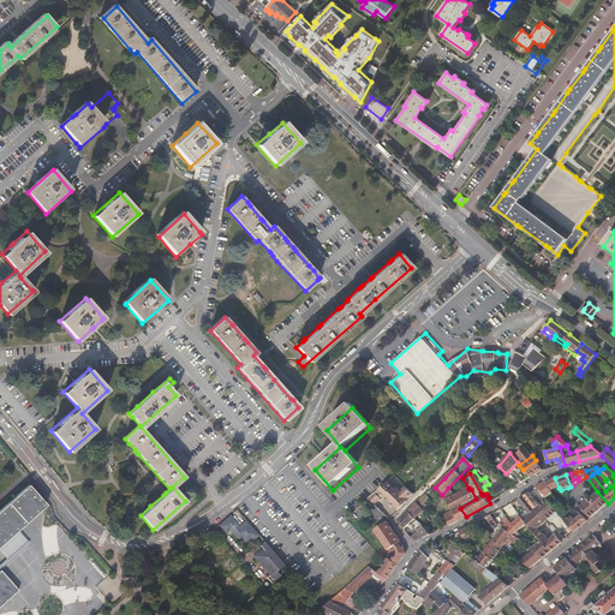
[(555,478),(548,481),(545,482),(550,488),(551,490),(559,488),(555,478)]
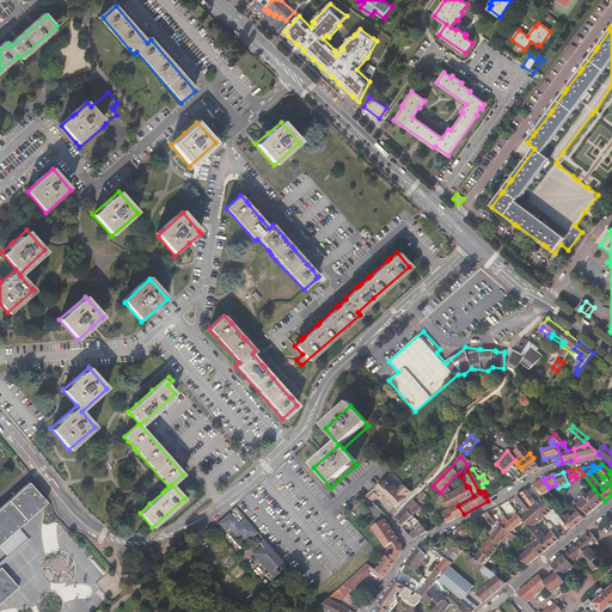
[(543,479),(534,484),(539,491),(548,485),(543,479)]
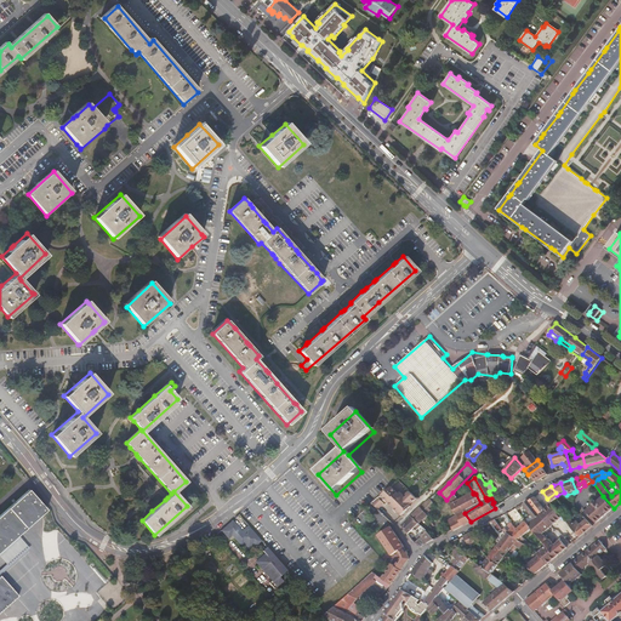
[(392,488),(377,500),(374,505),(380,510),(388,501),(397,510),(396,511),(400,517),(402,516),(403,517),(411,508),(410,507),(419,499),(411,493),(406,499),(402,494),(400,495),(392,488)]
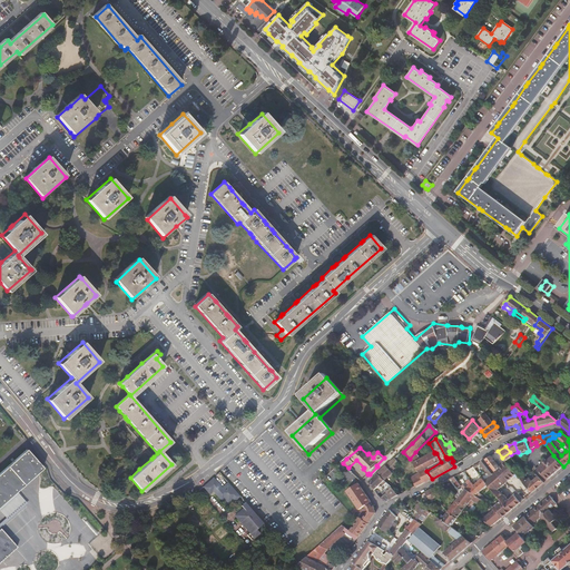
[(0,508),(18,493),(43,470),(28,452),(0,475),(0,508)]
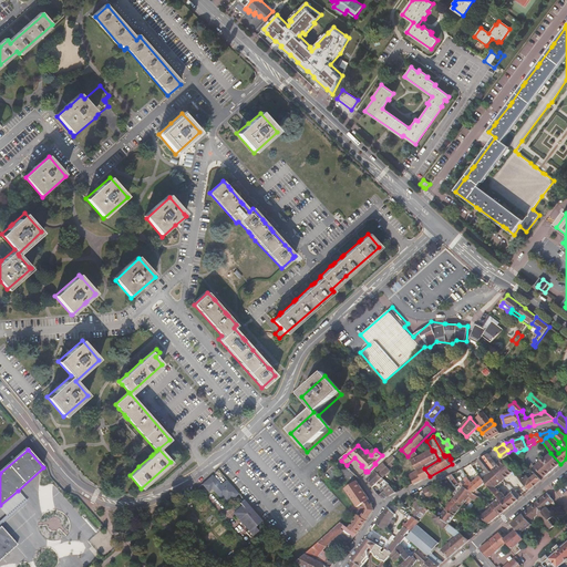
[(432,450),(419,459),(413,450),(408,456),(408,457),(419,472),(423,481),(430,476),(424,468),(439,460),(434,451),(432,451),(432,450)]
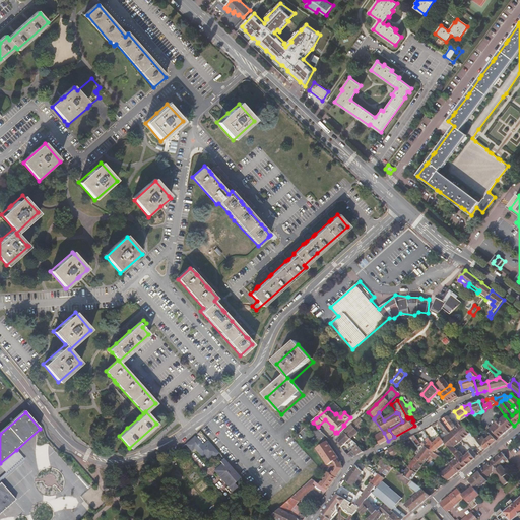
[(466,414),(465,412),(458,417),(461,421),(466,417),(467,416),(466,414)]
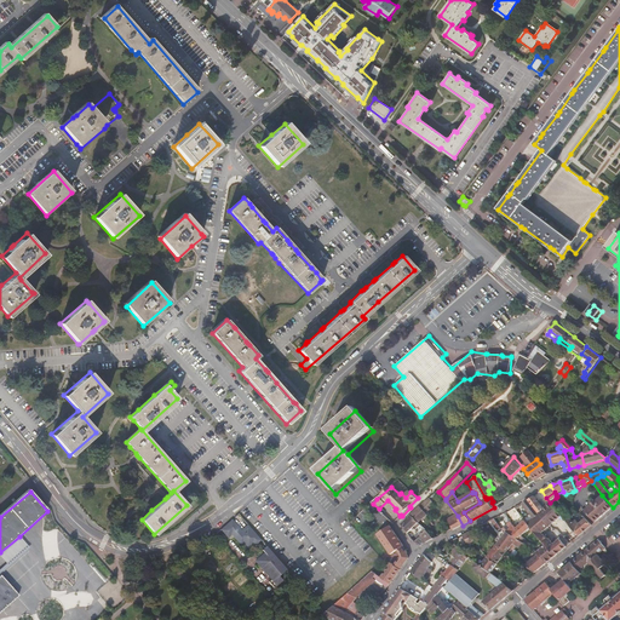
[(590,501),(591,504),(584,510),(587,515),(596,522),(613,507),(602,495),(595,501),(592,499),(590,501)]
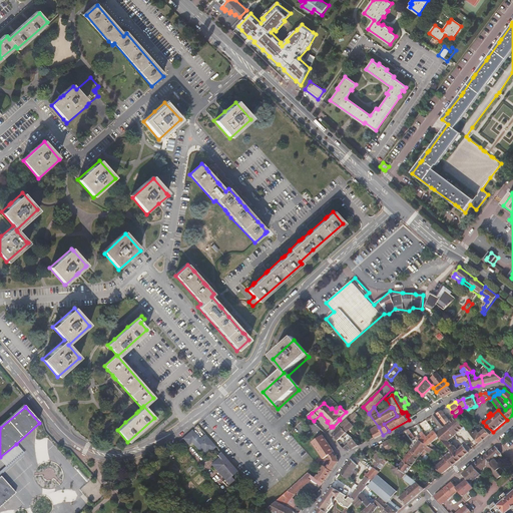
[(450,420),(442,412),(438,414),(451,429),(456,435),(465,427),(456,416),(450,420)]
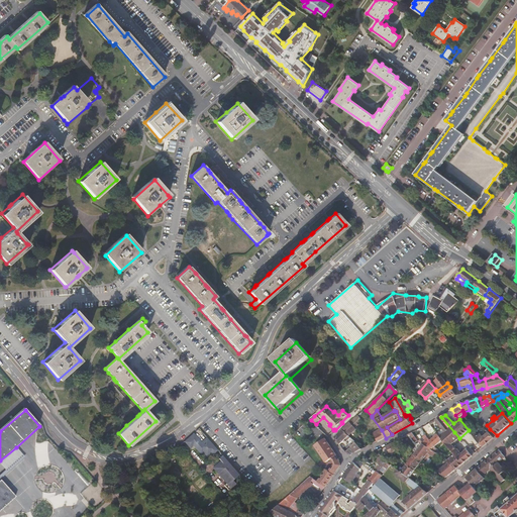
[(471,423),(463,415),(459,419),(469,430),(472,433),(475,431),(476,430),(471,424),(471,423)]
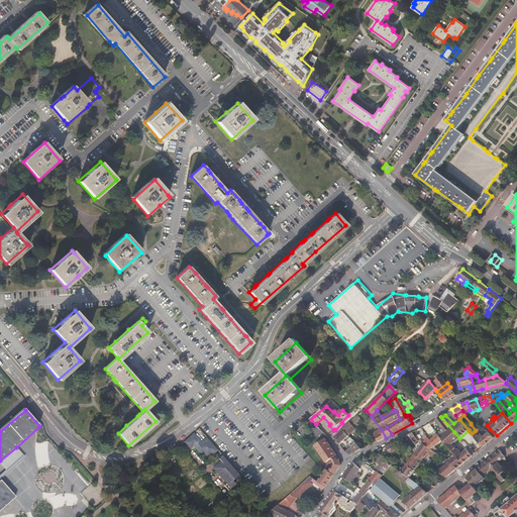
[(349,435),(363,420),(358,416),(354,419),(343,430),(349,435)]
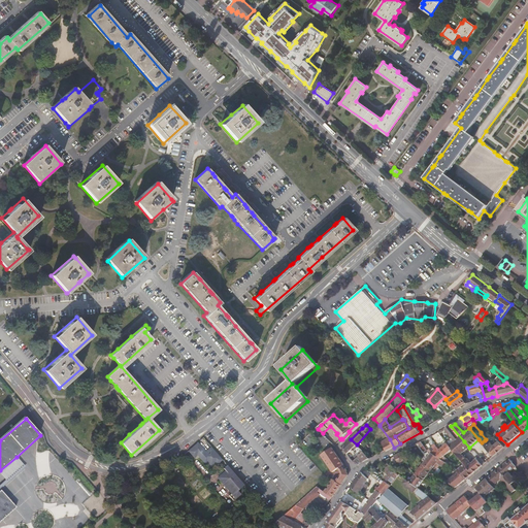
[(444,428),(454,440),(449,444),(453,450),(454,451),(464,441),(451,426),(450,426),(444,428)]
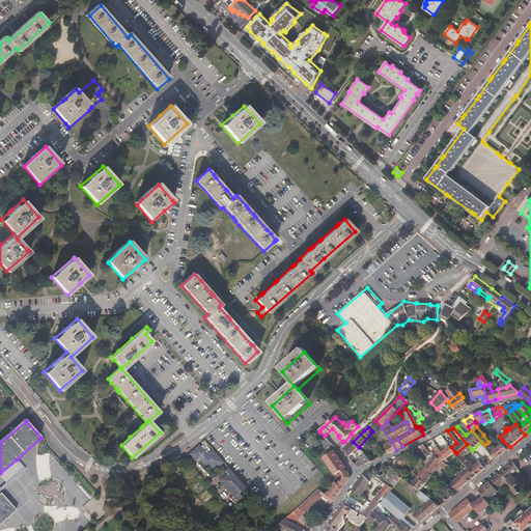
[(436,443),(432,440),(424,444),(432,454),(444,462),(448,458),(455,452),(451,447),(450,446),(441,452),(439,450),(440,449),(438,446),(437,448),(434,445),(436,443)]
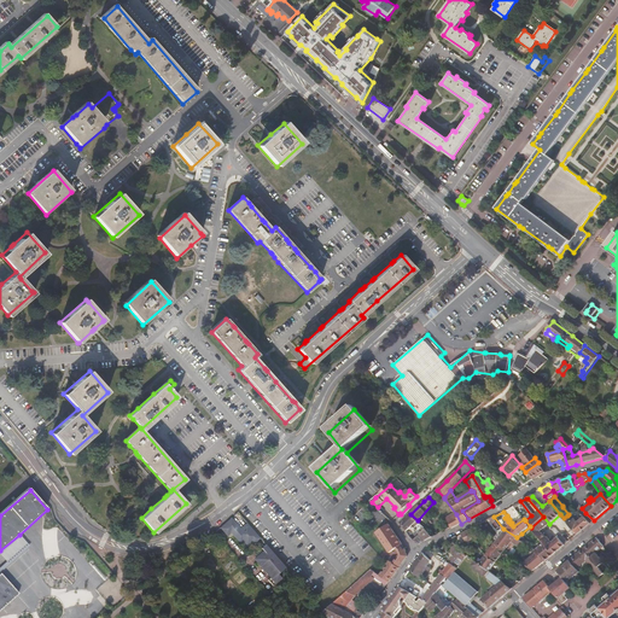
[(413,525),(418,520),(410,514),(406,519),(412,526),(414,528),(415,528),(413,525)]
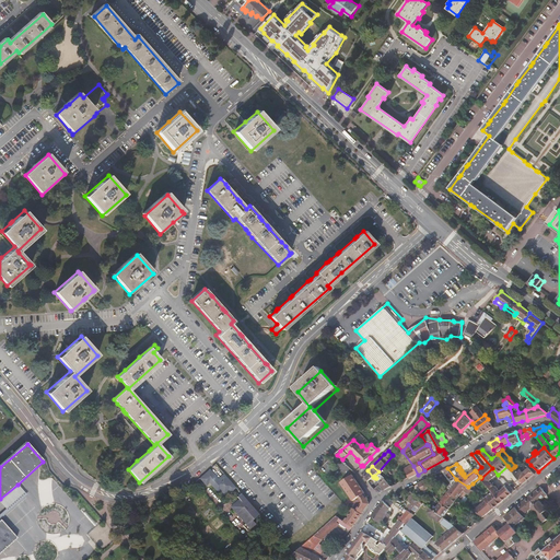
[(409,478),(409,479),(418,475),(413,466),(405,470),(409,478)]
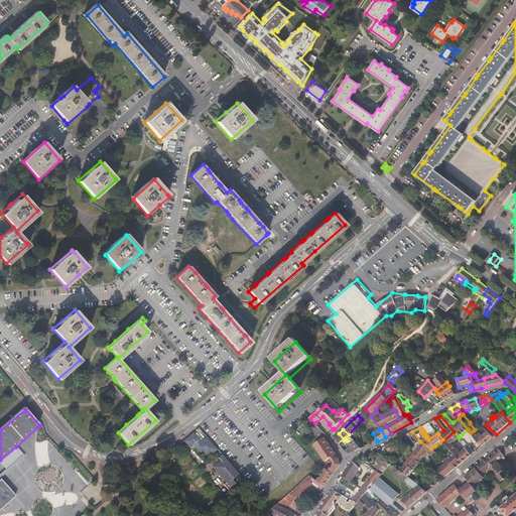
[(479,432),(477,434),(474,430),(471,432),(482,446),(493,437),(487,431),(482,436),(479,432)]
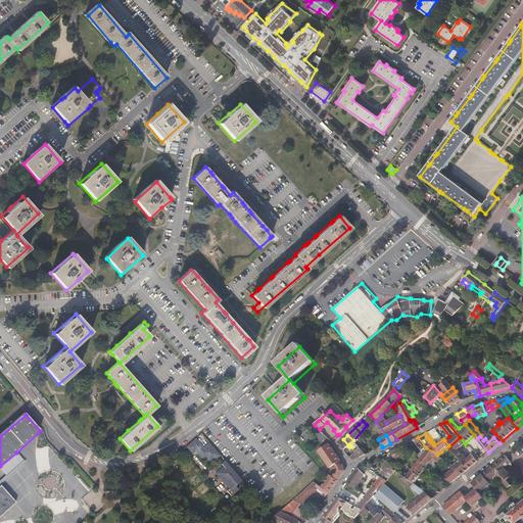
[(426,447),(418,437),(397,447),(401,450),(405,448),(406,449),(414,445),(419,453),(415,456),(419,459),(411,470),(420,477),(428,467),(434,472),(435,471),(443,462),(445,460),(440,457),(437,455),(426,447)]
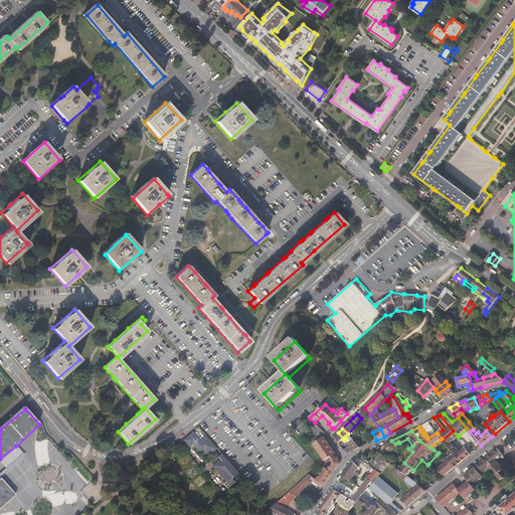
[(446,459),(448,460),(454,469),(471,455),(466,449),(461,453),(457,448),(456,448),(451,443),(458,437),(453,431),(443,440),(454,453),(446,459)]
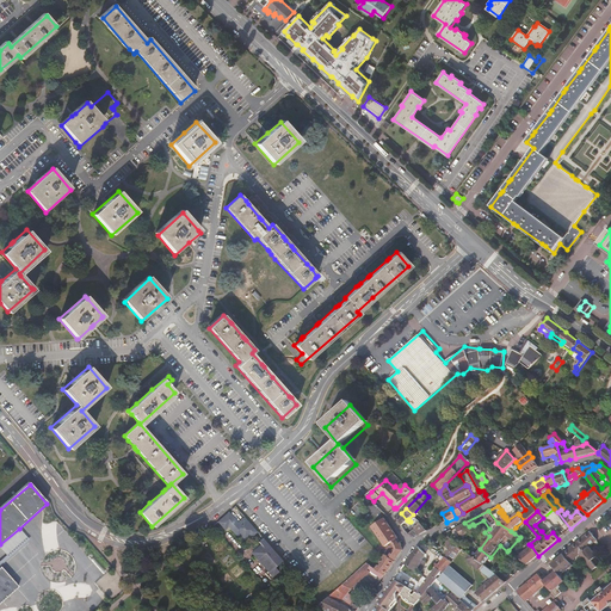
[(407,520),(401,513),(396,517),(403,529),(409,522),(407,520)]
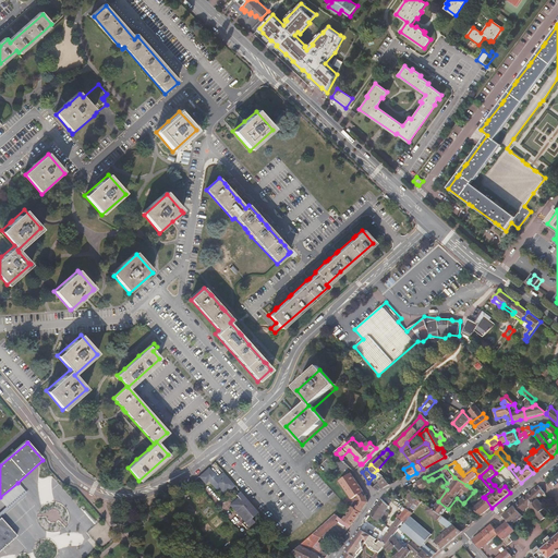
[(210,472),(207,470),(199,476),(205,483),(208,480),(217,489),(219,488),(223,493),(228,488),(230,489),(234,485),(225,473),(218,477),(211,471),(210,472)]
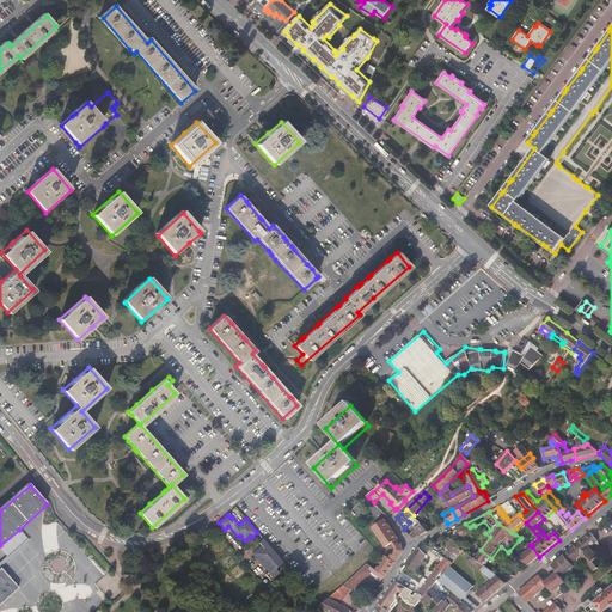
[(379,568),(377,571),(385,576),(404,551),(403,550),(403,548),(402,545),(401,545),(397,542),(399,540),(385,520),(373,528),(386,549),(392,545),(395,543),(397,548),(396,549),(396,551),(391,557),(392,558),(391,560),(386,557),(384,561),(384,563),(383,563),(381,565),(381,568),(379,568)]
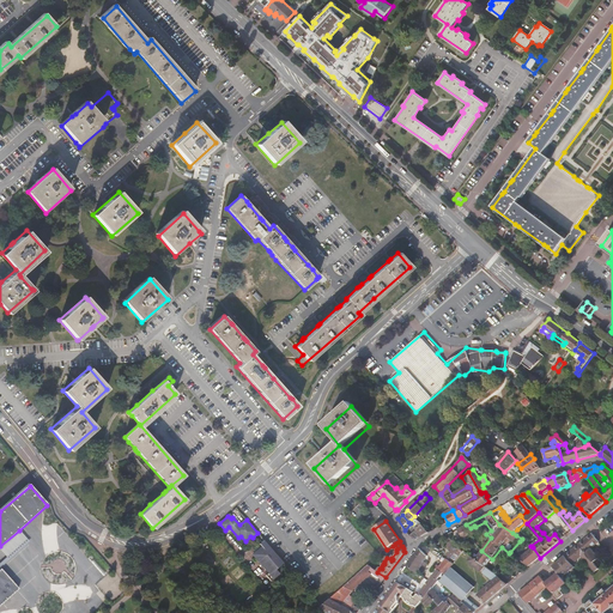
[(416,539),(429,533),(424,526),(411,536),(416,539)]
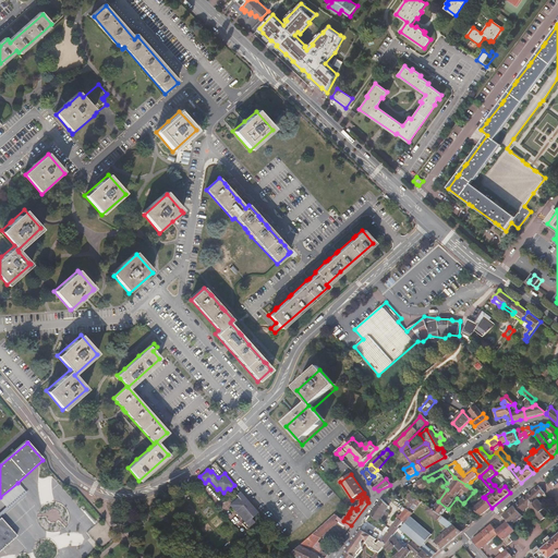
[(422,488),(427,486),(422,478),(416,481),(422,488)]
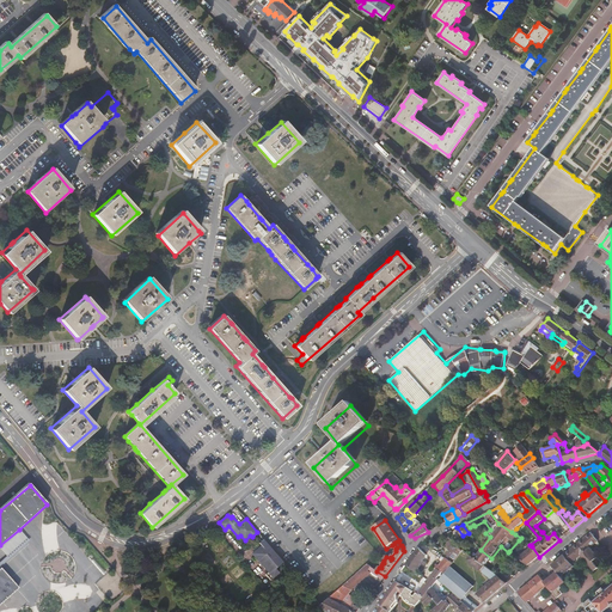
[(0,550),(10,562),(31,543),(19,530),(0,545),(0,550)]
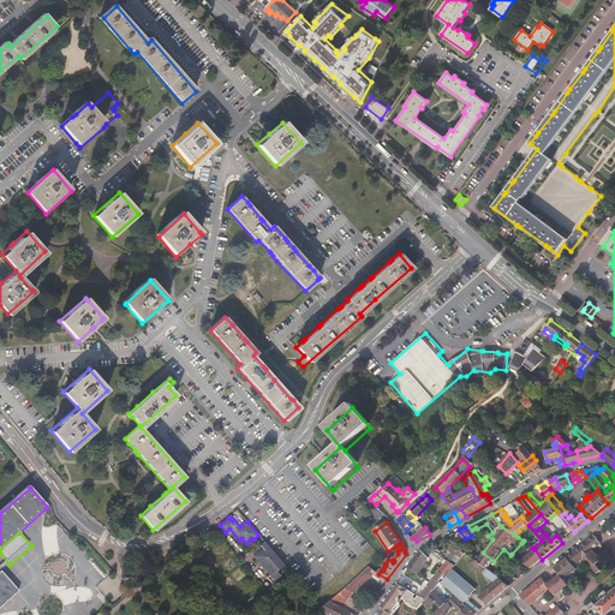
[(601,543),(599,543),(593,535),(580,547),(596,565),(601,561),(593,550),(602,543),(601,543)]
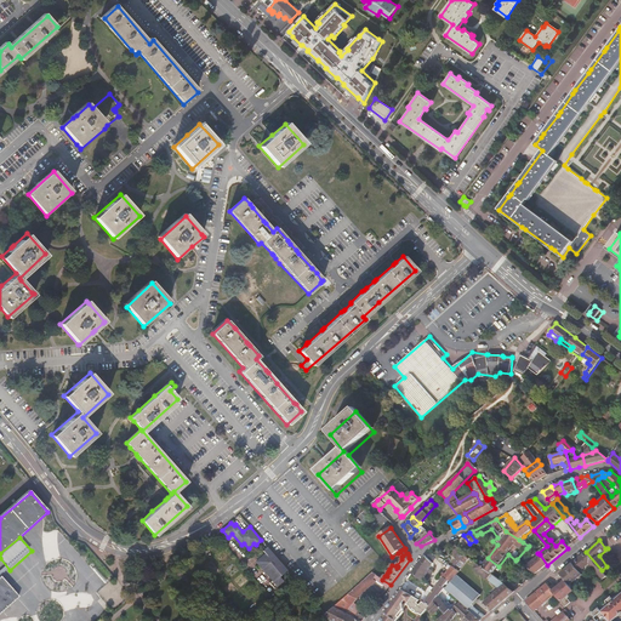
[(280,576),(288,570),(268,547),(263,552),(266,554),(256,562),(273,581),(272,584),(277,590),(285,581),(280,576)]
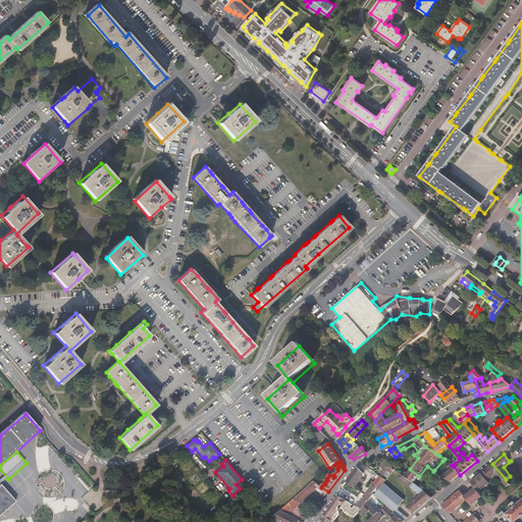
[(387,464),(388,463),(384,460),(379,466),(383,469),(387,464)]
